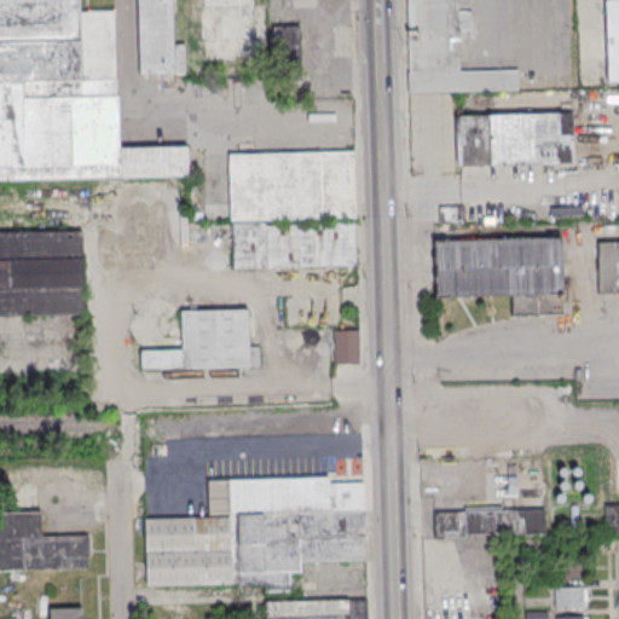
[(0,0),(0,179),(187,177),(187,146),(117,148),(115,11),(80,11),(79,0),(0,0)]
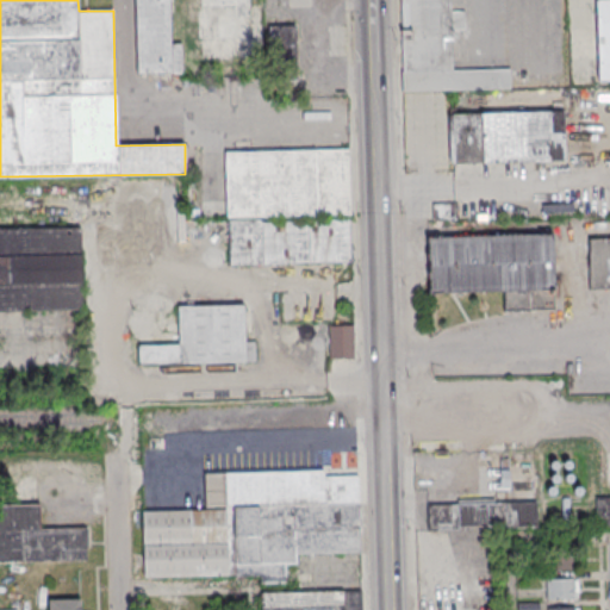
[(136,0),(138,72),(181,72),(181,45),(170,45),(169,0),(136,0)]
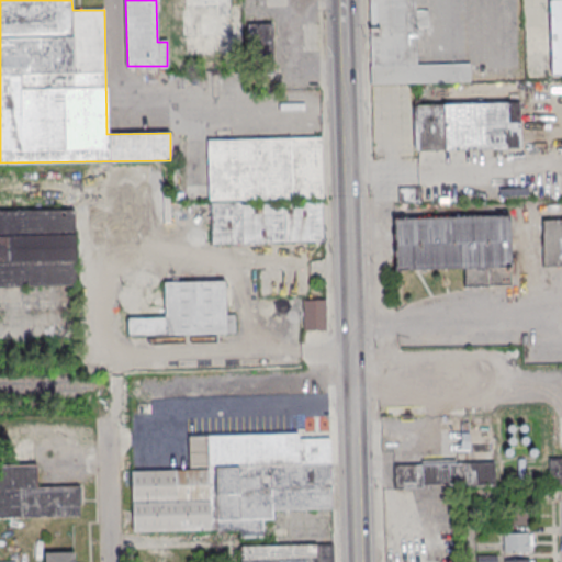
[(470,82),(470,64),(416,65),(416,27),(428,27),(428,11),(415,11),(415,0),(369,0),(371,85),(470,82)]
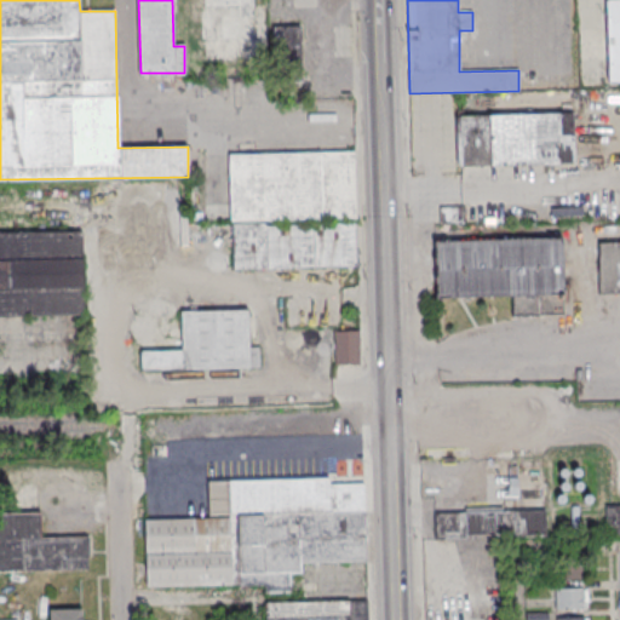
[(619,0),(606,0),(608,82),(619,82),(619,0)]
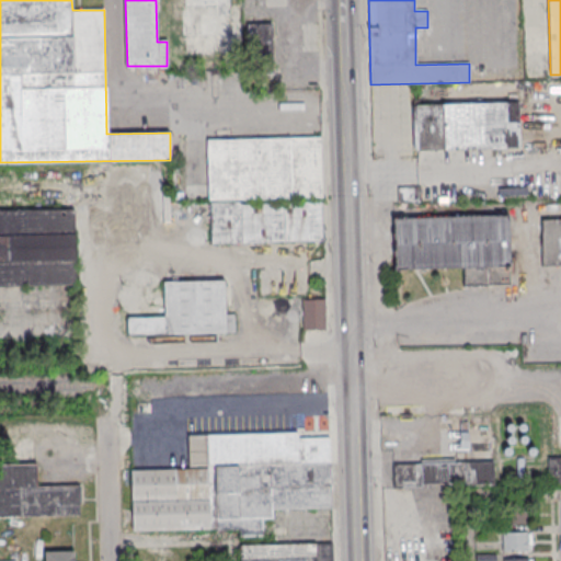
[(272,24),(248,24),(248,56),(272,56),(272,24)]
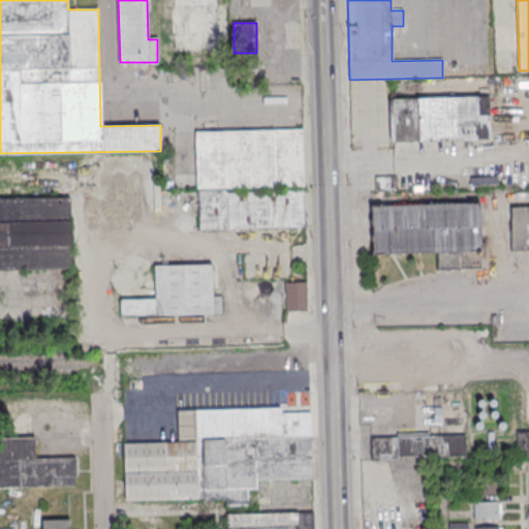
[(489,97),(391,97),(391,141),(489,141),(489,97)]
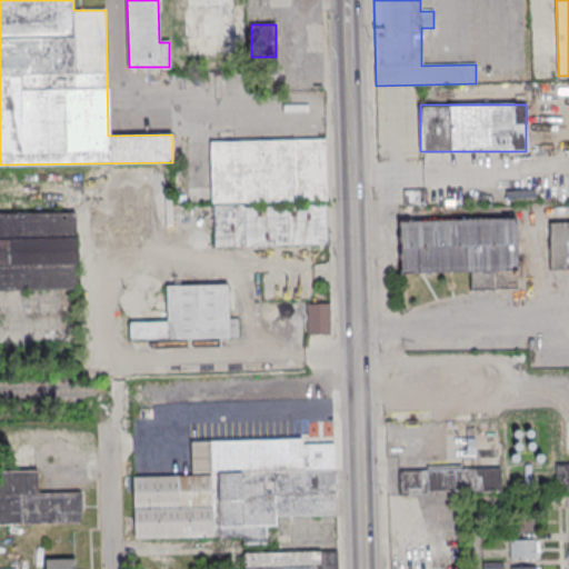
[(210,140),(211,201),(327,200),(326,139),(210,140)]
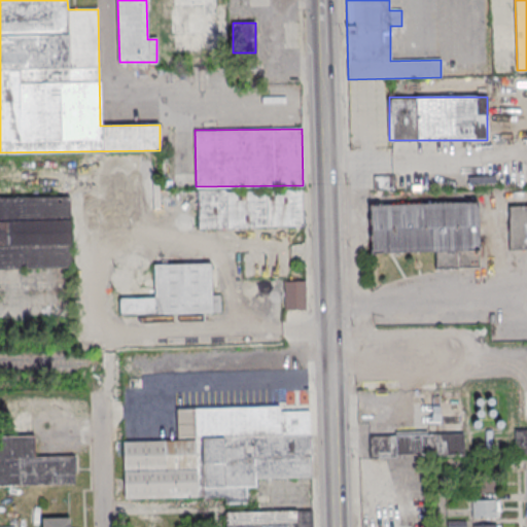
[(394,177),(376,177),(376,188),(394,188),(394,177)]
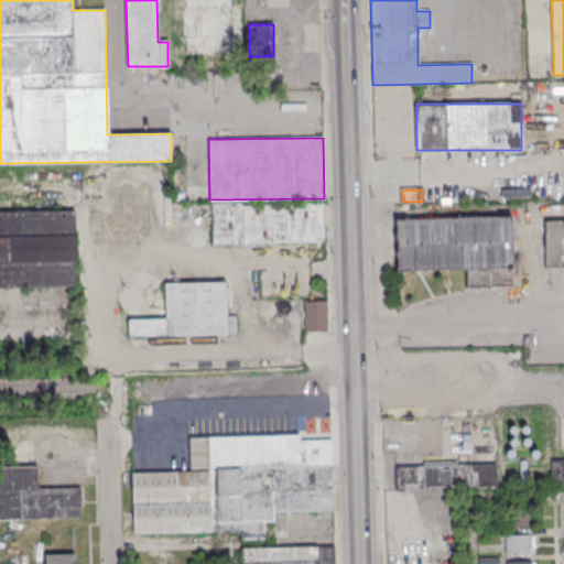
[(324,242),(323,203),(212,205),(213,245),(324,242)]
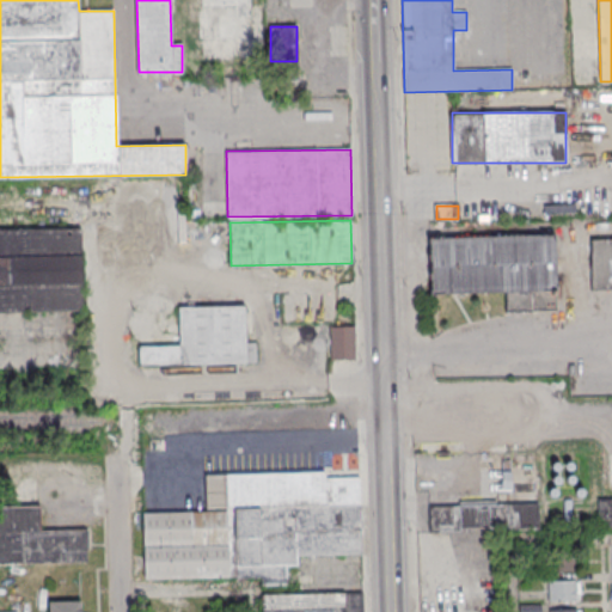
[(81,228),(0,230),(0,312),(83,311),(81,228)]
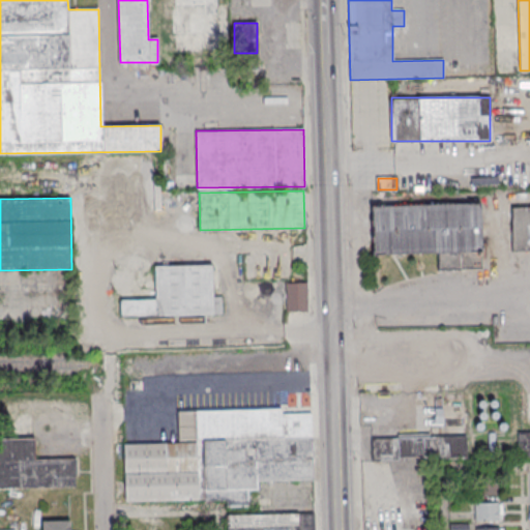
[(438,269),(481,268),(480,203),(373,205),(374,255),(438,254),(438,269)]
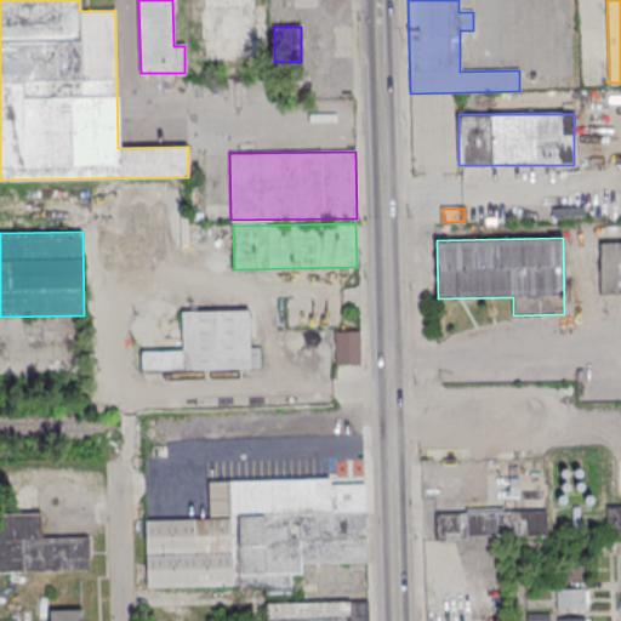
[(620,241),(599,243),(599,295),(620,295),(620,241)]
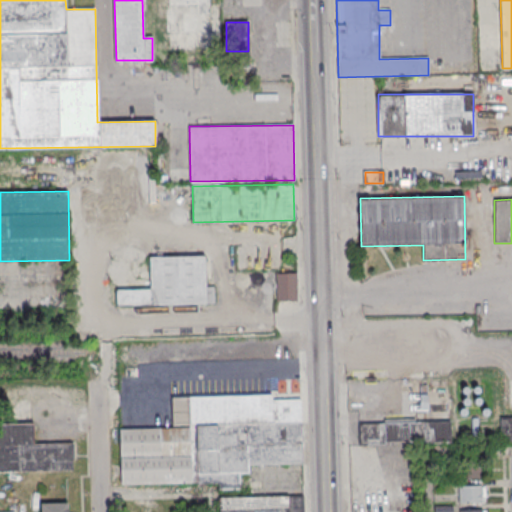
[(149,257),(149,290),(116,290),(116,307),(214,305),(214,287),(205,287),(205,256),(149,257)]
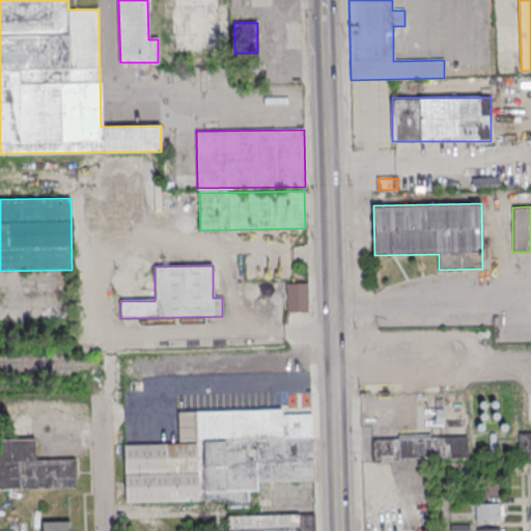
[(308,312),(308,283),(286,283),(286,312),(308,312)]
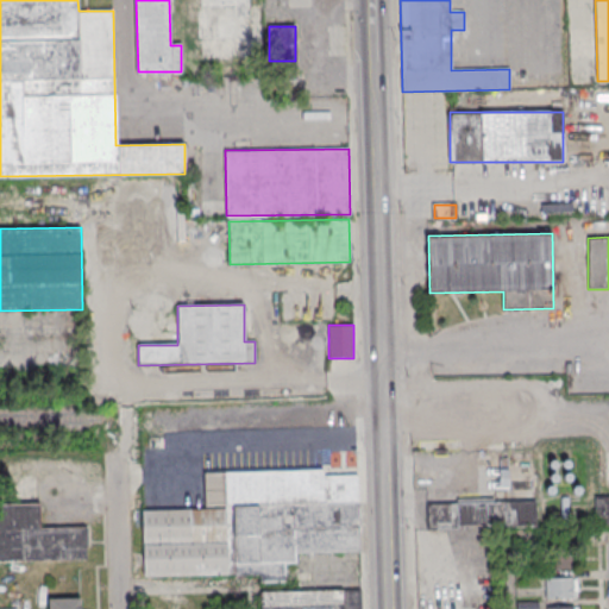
[(144,578),(284,576),(284,563),(295,562),(295,553),(359,552),(358,475),(324,475),(324,470),(203,472),(203,509),(143,510),(144,578)]
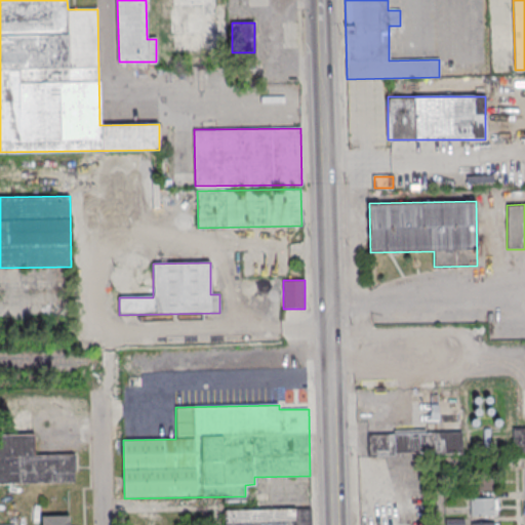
[(442,422),(442,407),(433,408),(433,422),(442,422)]
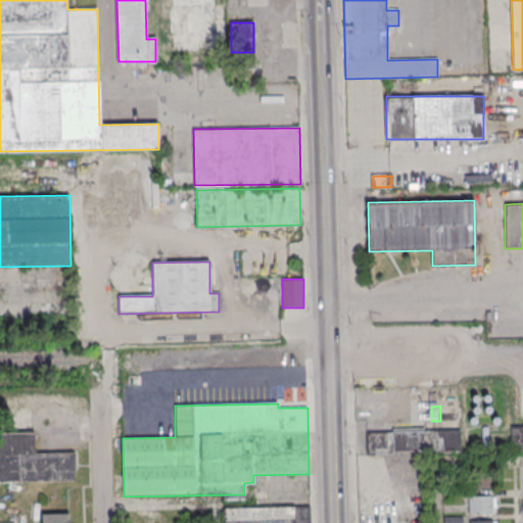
[(460,431),(367,432),(368,455),(460,454),(460,431)]
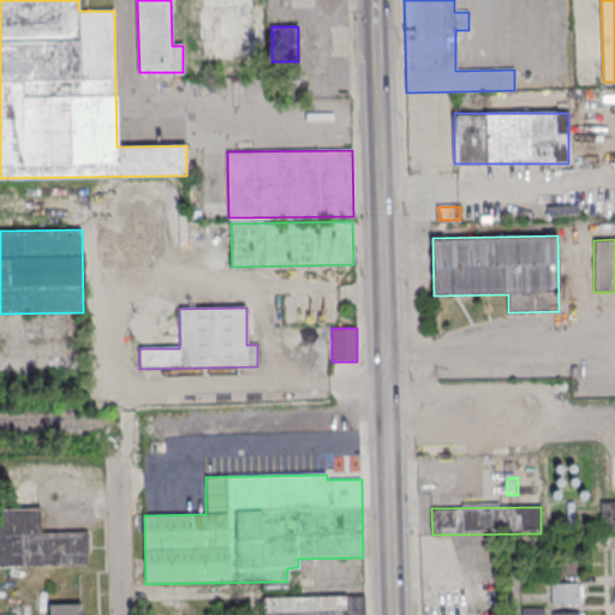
[(0,566),(87,566),(87,532),(41,532),(40,509),(0,508),(0,566)]
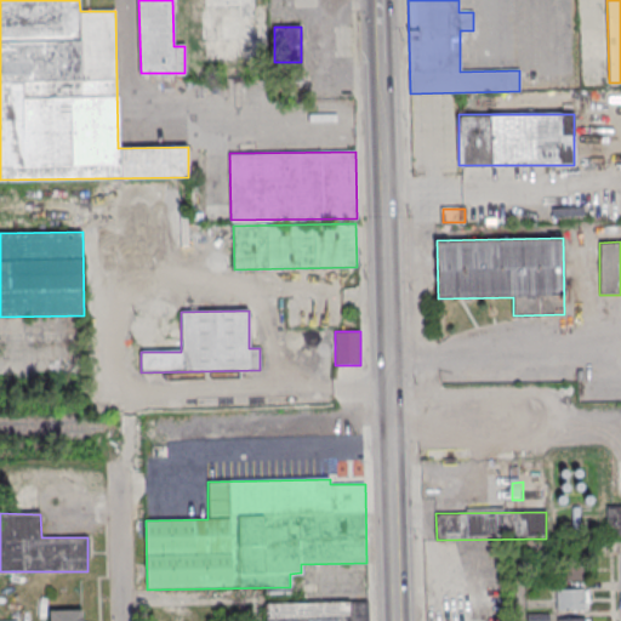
[(582,567),(567,567),(568,579),(582,579),(582,567)]
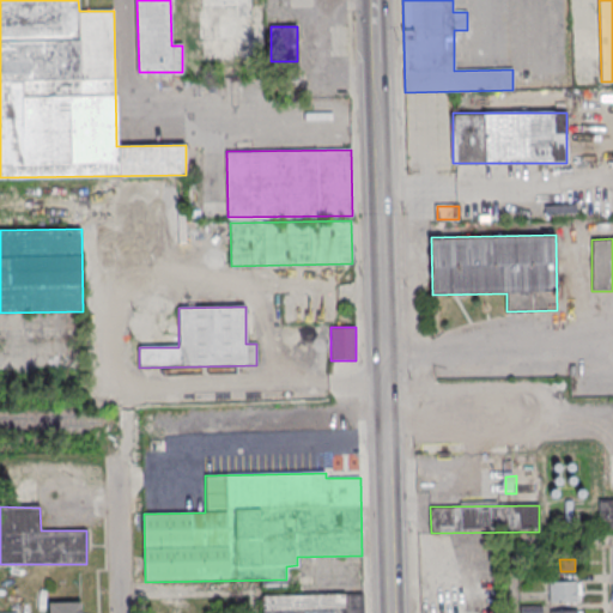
[(548,602),(580,602),(580,582),(548,582),(548,602)]
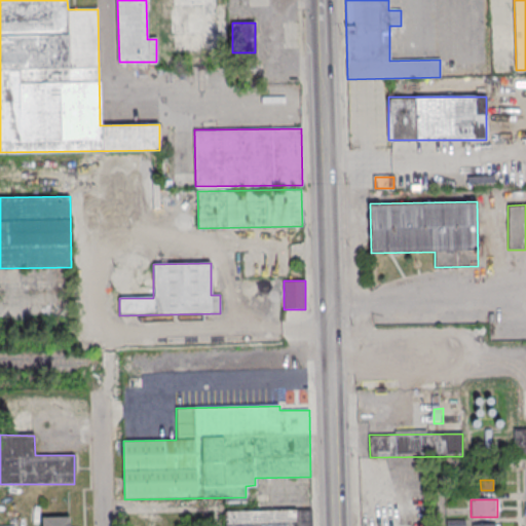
[(226,510),(226,525),(312,525),(312,509),(226,510)]
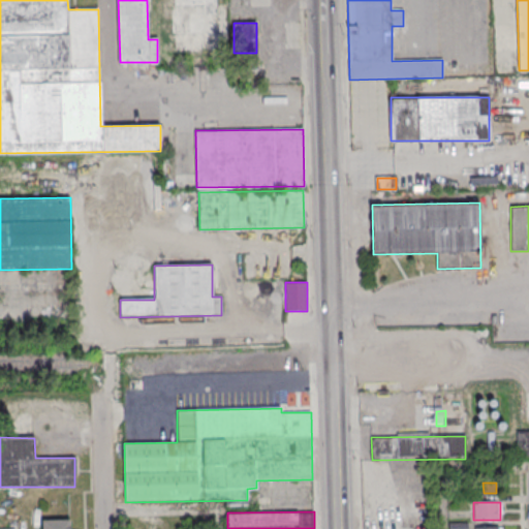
[(69,528),(69,519),(42,519),(41,528),(69,528)]
